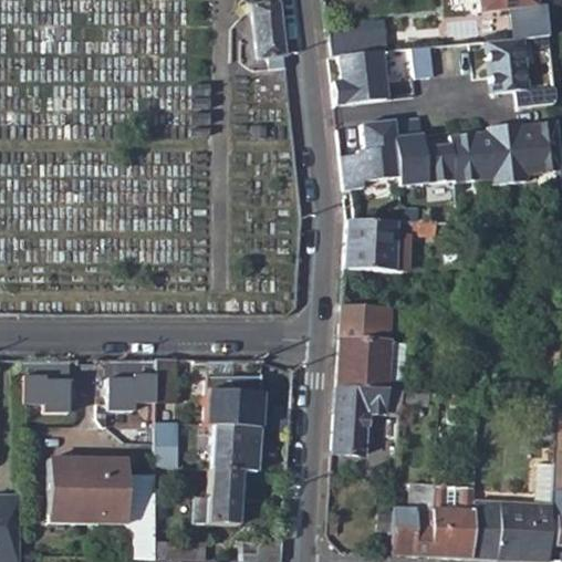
[(279,0),(252,2),(253,12),(257,55),(257,58),(271,56),(271,60),(280,64),(287,64),(279,0)]
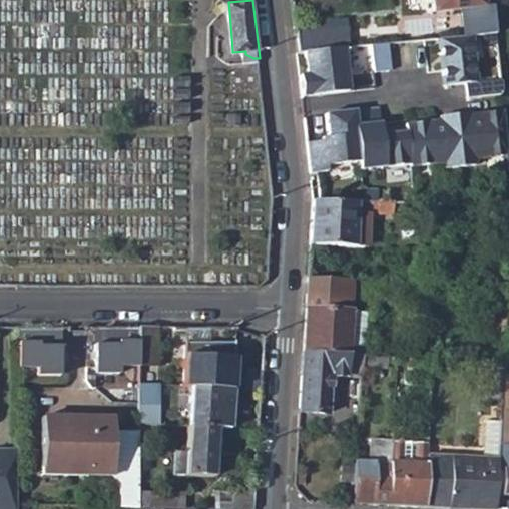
[(435,0),(436,9),(468,6),(467,10),(468,33),(472,32),(497,30),(493,0),(435,0)]
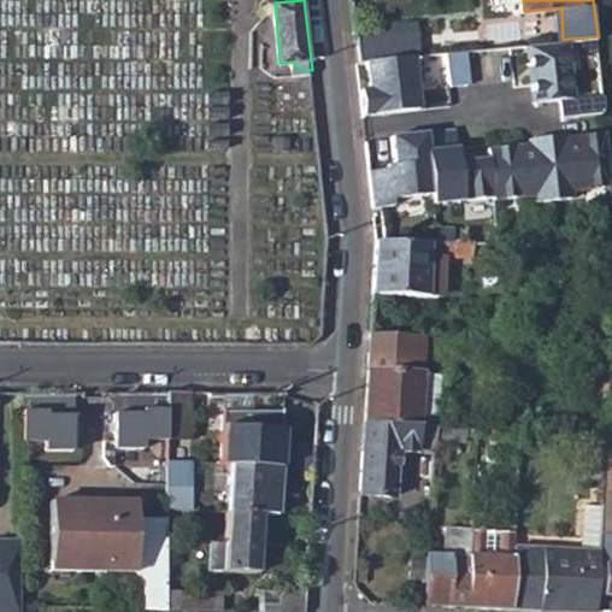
[(369,58),(393,56),(392,39),(357,41),(359,59),(369,58)]
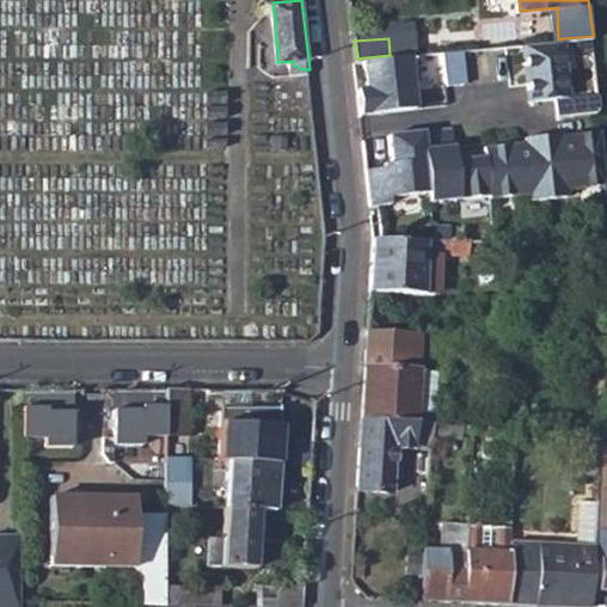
[(558,40),(528,42),(533,98),(558,96),(559,112),(600,109),(599,91),(568,94),(563,38),(558,40)]
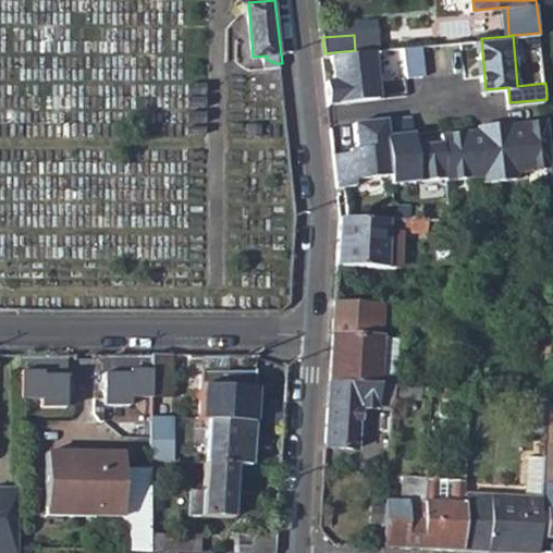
[(408,74),(425,73),(421,44),(405,46),(408,74)]
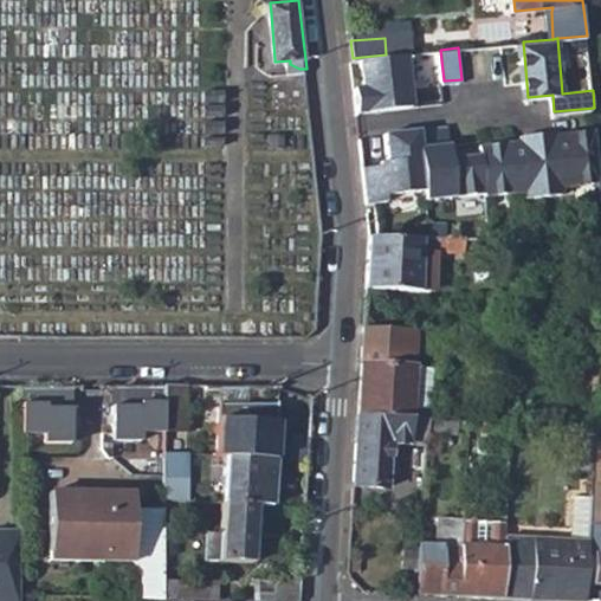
[(359,109),(412,103),(407,52),(386,55),(362,57),(364,84),(355,85),(359,109)]
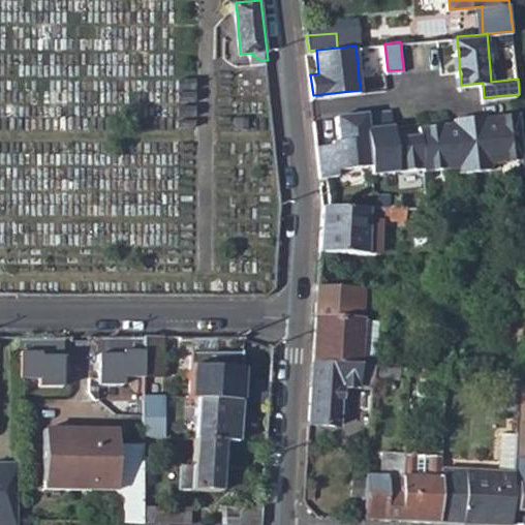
[(238,69),(239,97),(265,95),(263,68),(238,69)]
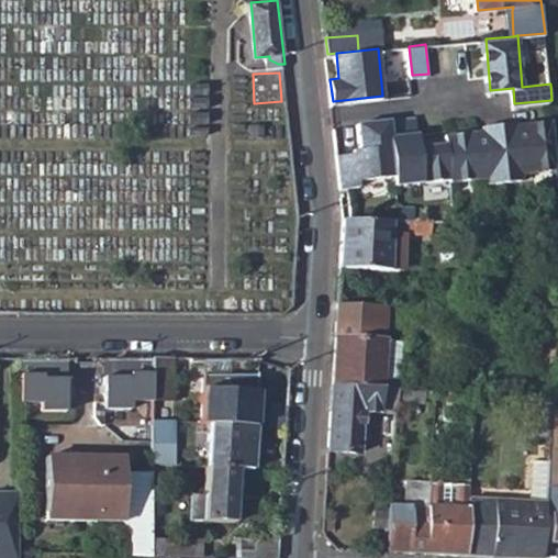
[(391,134),(419,132),(417,115),(390,118),(391,134)]
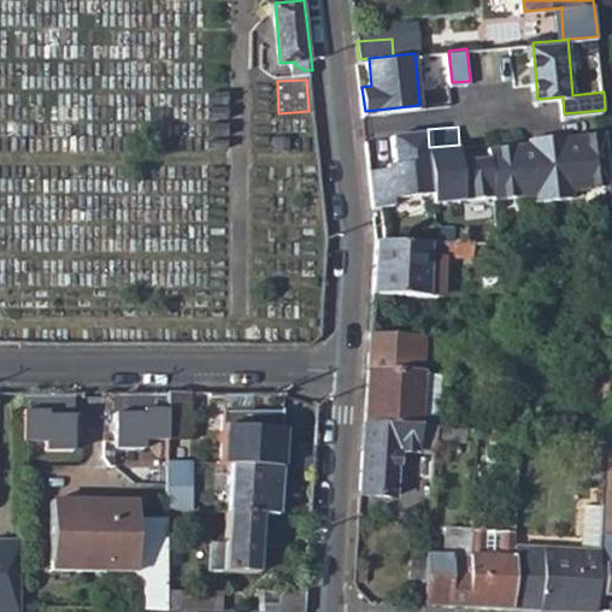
[(434,190),(429,147),(428,129),(392,133),(395,162),(388,163),(388,168),(371,169),(375,205),(398,201),(398,194),(434,190)]
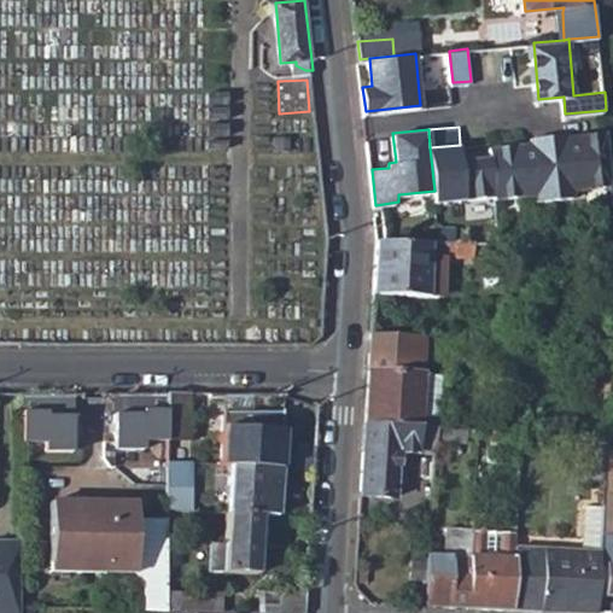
[(612,158),(609,132),(567,135),(567,133),(550,135),(558,198),(577,196),(577,188),(612,185),(612,158)]
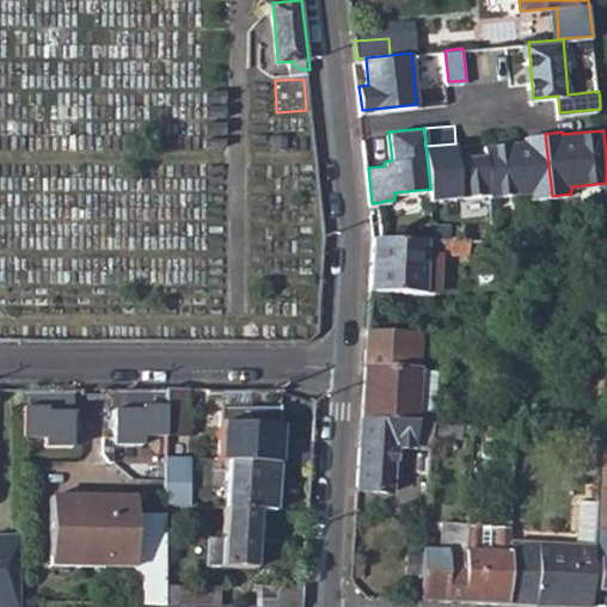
[(552,196),(545,134),(529,135),(531,140),(485,145),(486,155),(490,192),(491,195),(532,190),(533,198),(552,196)]
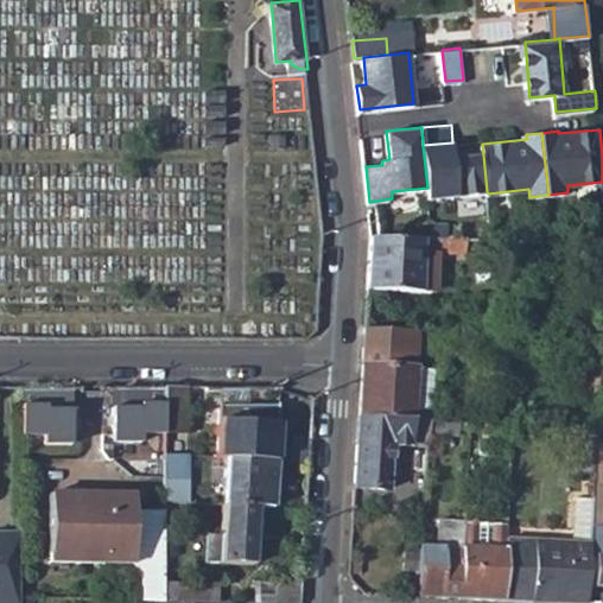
[(487,191),(483,154),(452,157),(452,143),(423,145),(427,188),(429,198),(487,191)]
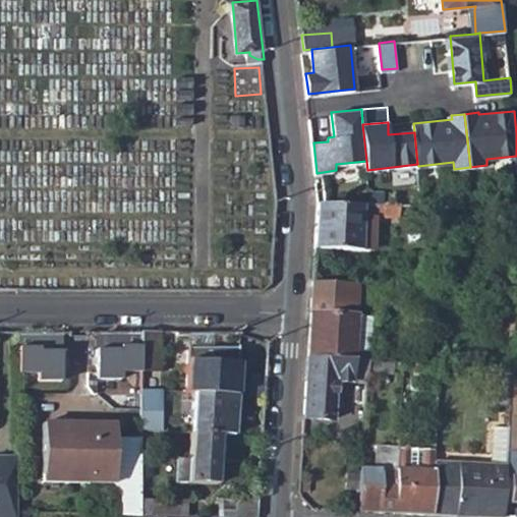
[(317,245),(372,246),(372,239),(379,240),(380,213),(402,214),(403,203),(320,199),(317,245)]
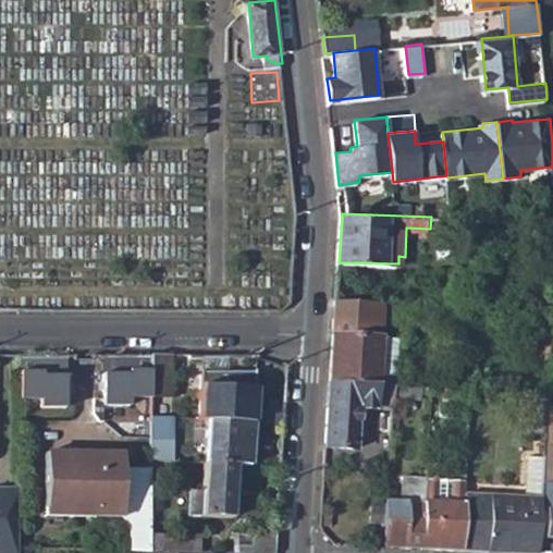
[(332,379),(395,382),(402,383),(402,375),(397,375),(380,373),(383,333),(385,300),(336,297),(332,379)]
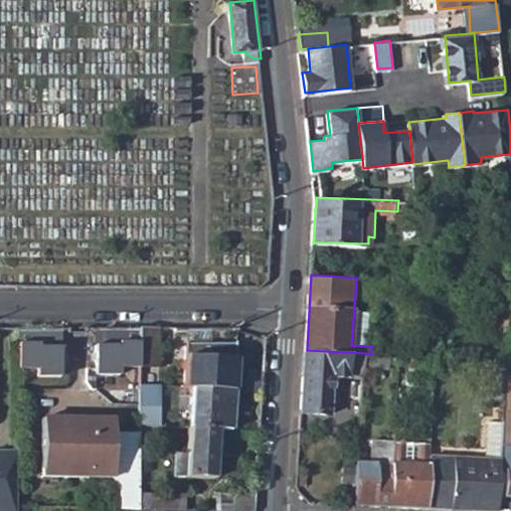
[(351,345),(367,346),(370,309),(354,308),(351,345)]
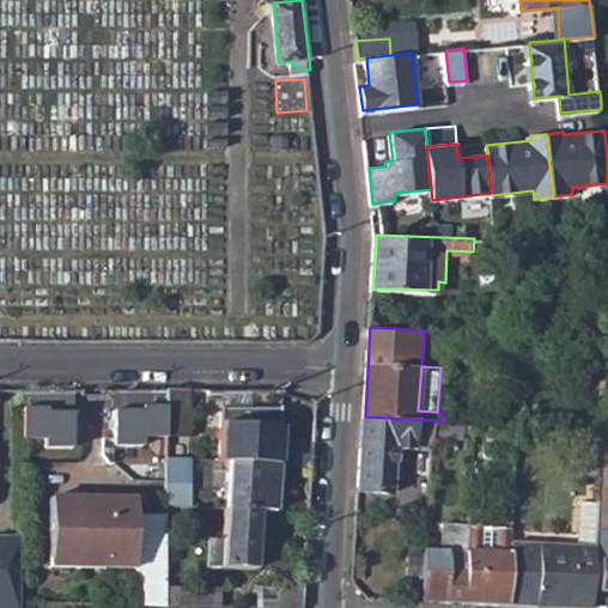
[(49,442),(77,442),(78,409),(49,409),(49,387),(24,385),(23,433),(49,433),(49,442)]
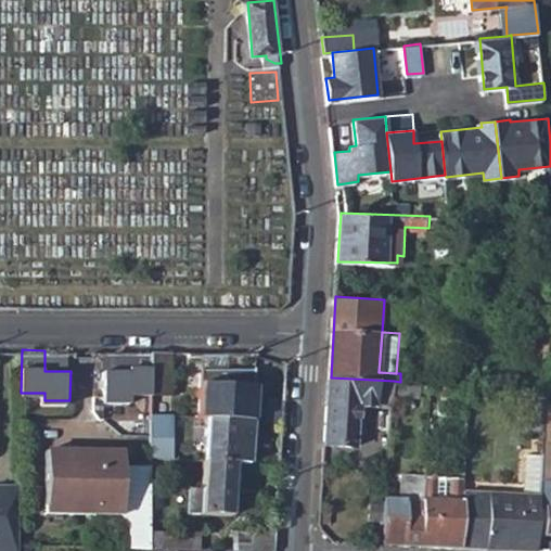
[(174,388),(174,350),(131,349),(130,370),(106,370),(105,400),(131,400),(131,393),(152,394),(152,388),(174,388)]
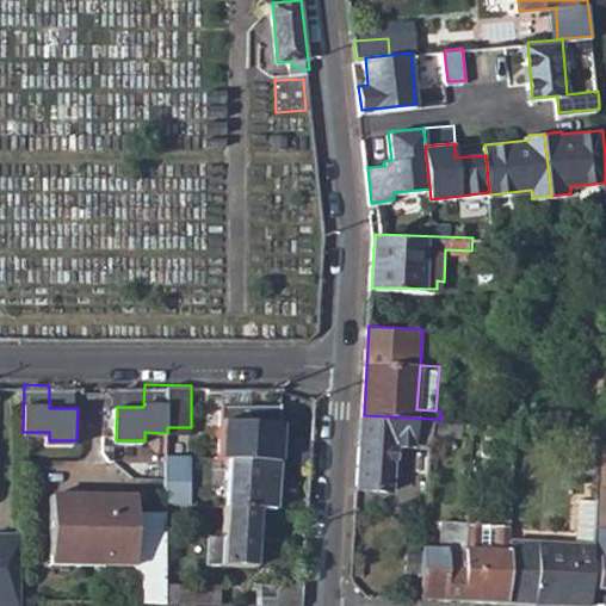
[(117,384),(117,407),(143,407),(144,384),(117,384)]
